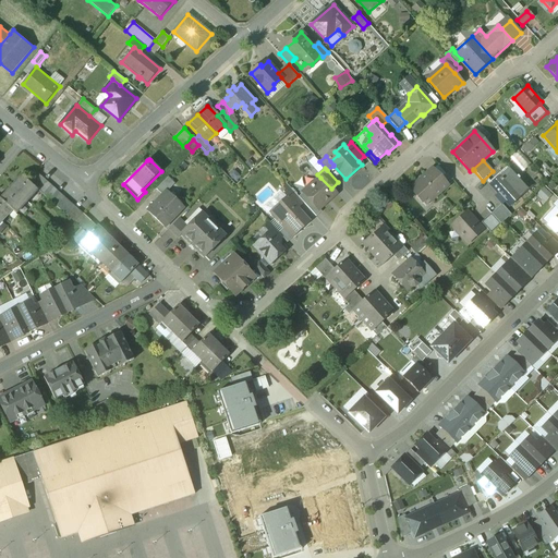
[(507,168),(490,182),(494,185),(501,179),(502,181),(510,173),(509,172),(510,172),(507,168)]
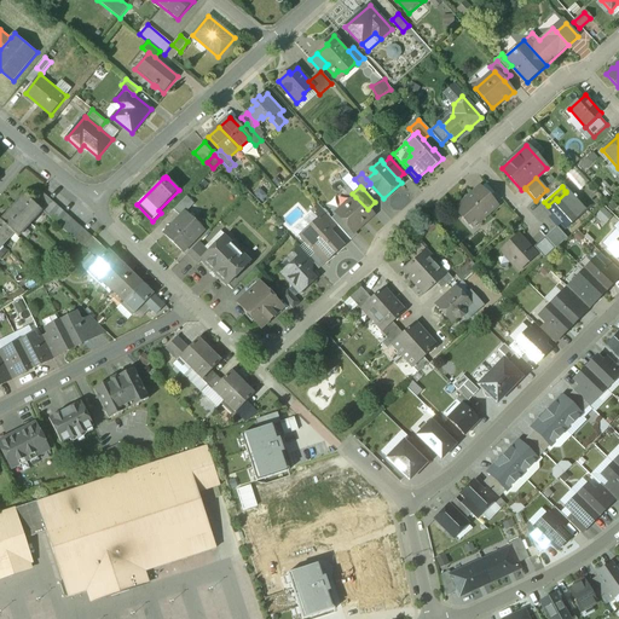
[(497,207),(480,187),(473,194),(455,209),(466,221),(469,221),(472,218),(474,218),(476,221),(482,220),(491,213),(490,213),(497,207)]
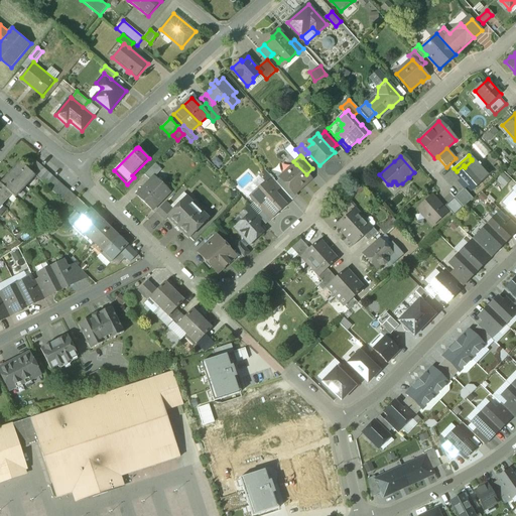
[(483,170),(472,158),(472,159),(471,159),(472,160),(465,167),(464,165),(457,171),(455,173),(471,191),(488,176),(487,175),(483,170)]
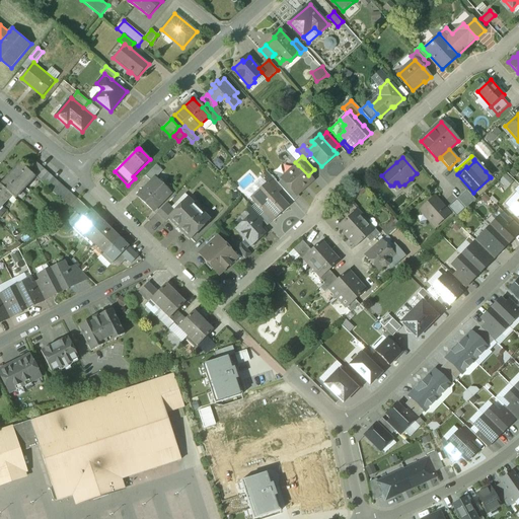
[(35,162),(28,170),(32,174),(40,166),(35,162)]
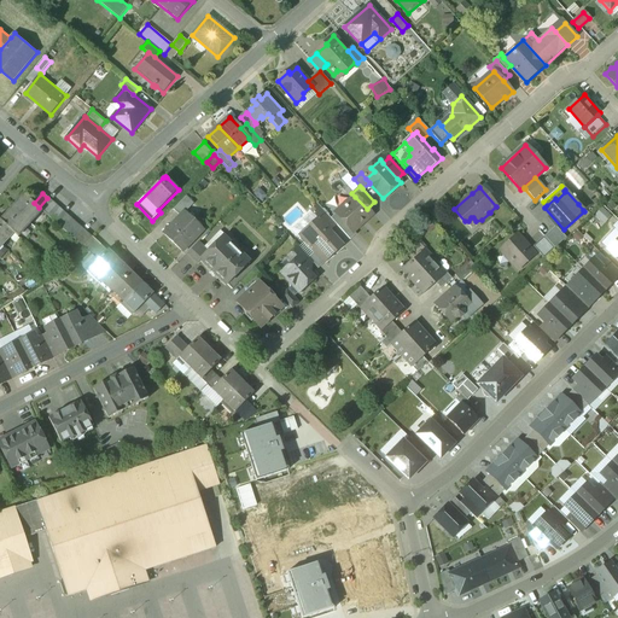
[(24,196),(12,209),(29,223),(41,210),(41,211),(42,210),(39,208),(34,203),(24,194),(23,196),(24,196)]
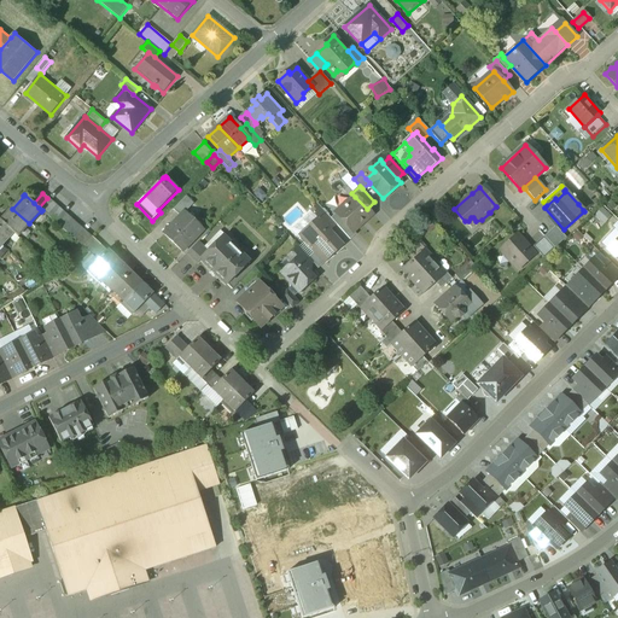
[(194,203),(187,196),(174,209),(181,215),(182,215),(182,216),(186,213),(194,203)]
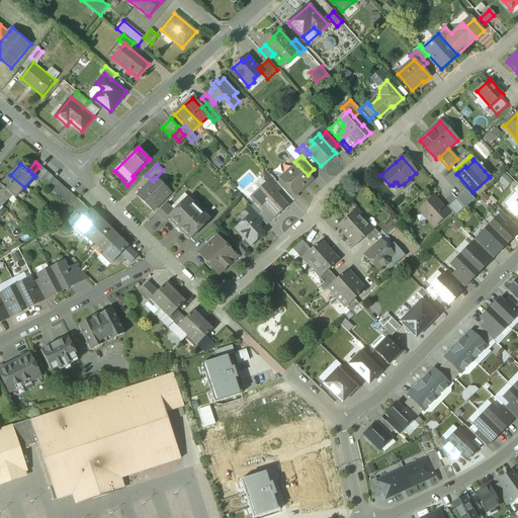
[(308,175),(297,165),(282,179),(295,194),(296,193),(312,179),(308,175)]
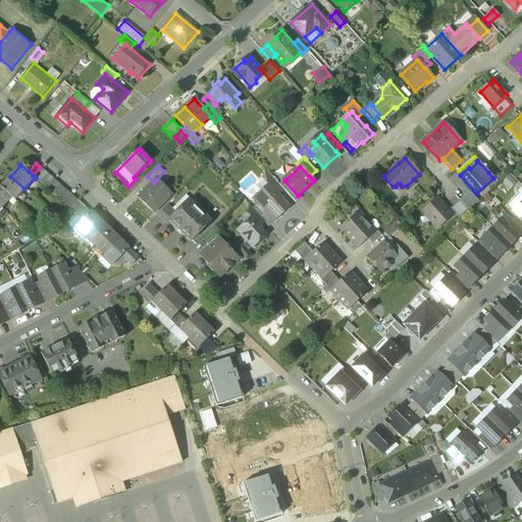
[(40,167),(33,175),(36,177),(37,179),(44,170),(40,167)]
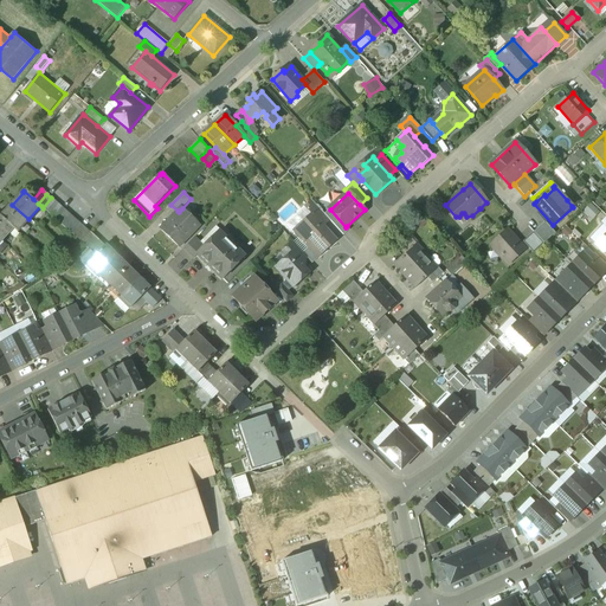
[(51,198),(43,208),(47,212),(56,202),(51,198)]
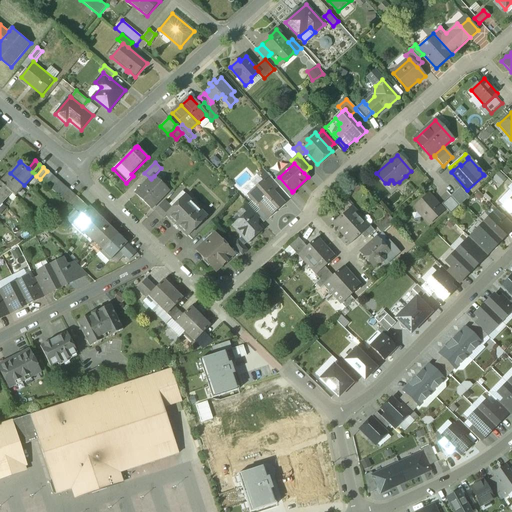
[(47,171),(40,179),(44,183),(51,175),(47,171)]
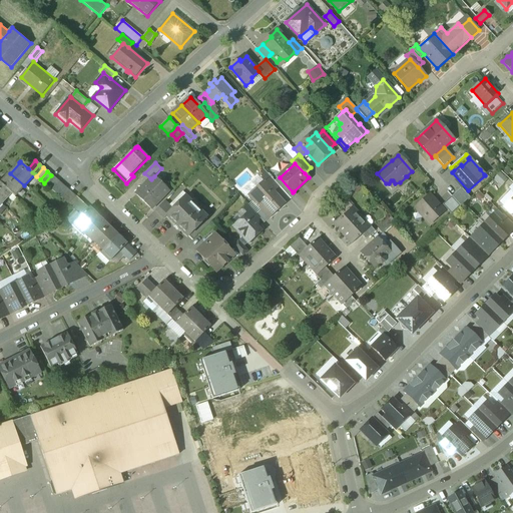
[(10,173),(1,183),(0,183),(12,194),(15,196),(24,185),(10,173)]
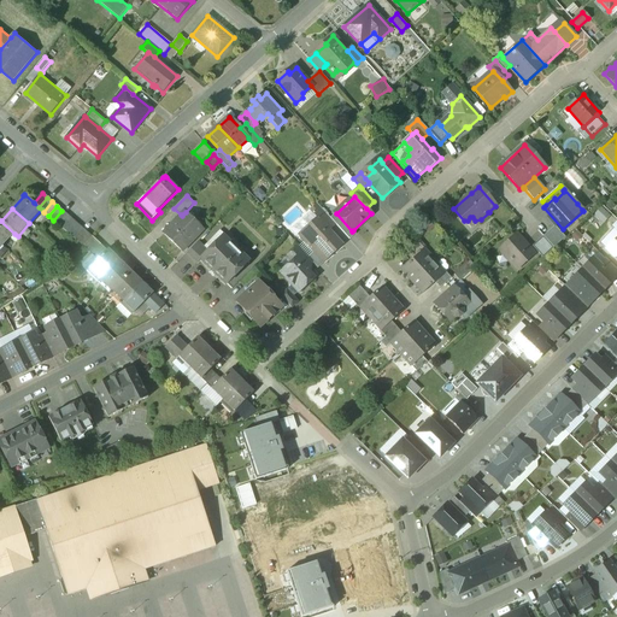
[(330,218),(322,209),(315,216),(317,218),(329,231),(336,225),(330,218)]
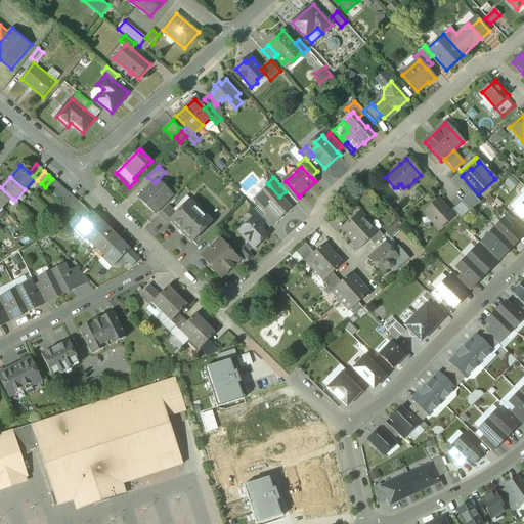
[(52,179),(45,187),(49,191),(56,182),(52,179)]
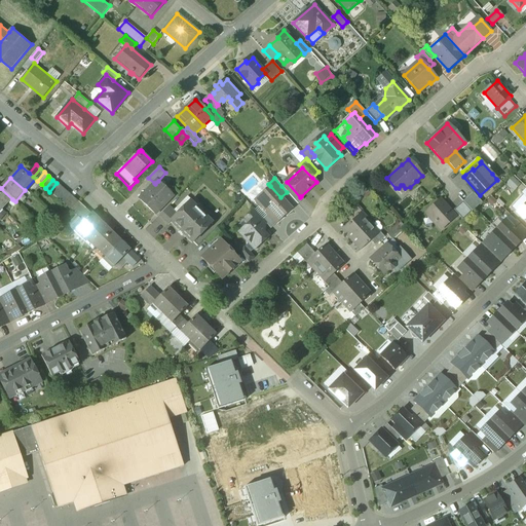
[(155,184),(141,199),(155,214),(174,195),(158,181),(155,184)]
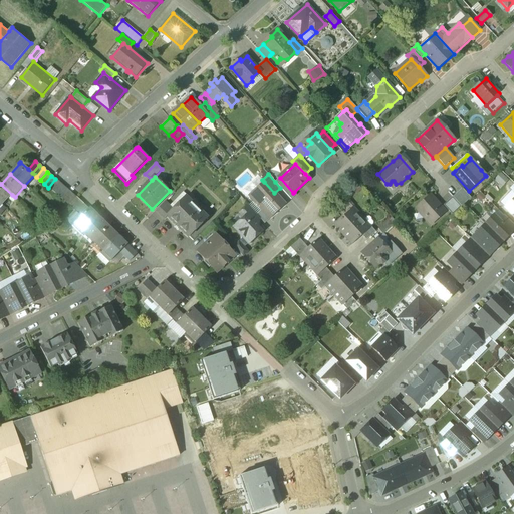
[(293,193),(280,178),(275,182),(280,188),(291,200),(296,195),(294,192),(293,193)]
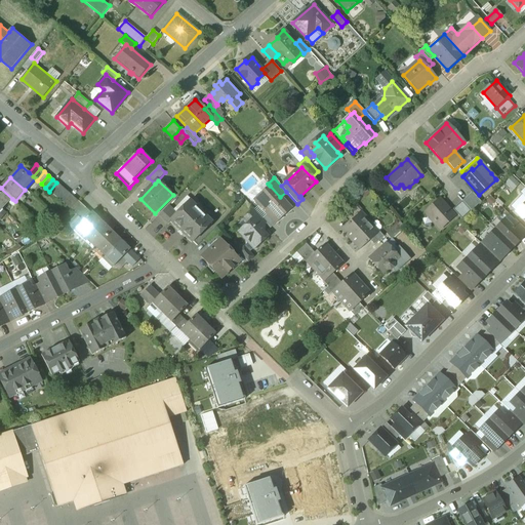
[(56,183),(49,192),(54,195),(62,187),(56,183)]
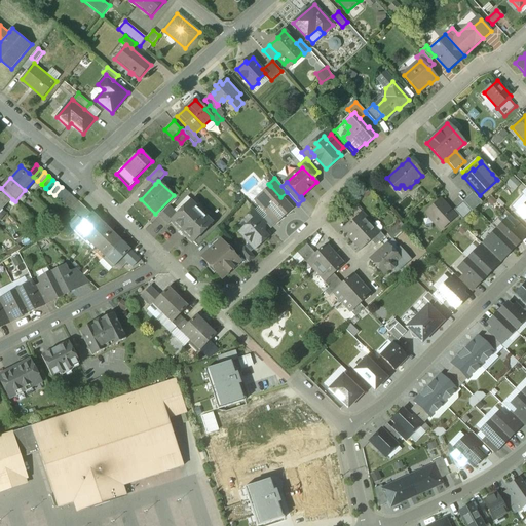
[(280,197),(270,186),(255,199),(268,215),(276,223),(292,210),(280,197)]
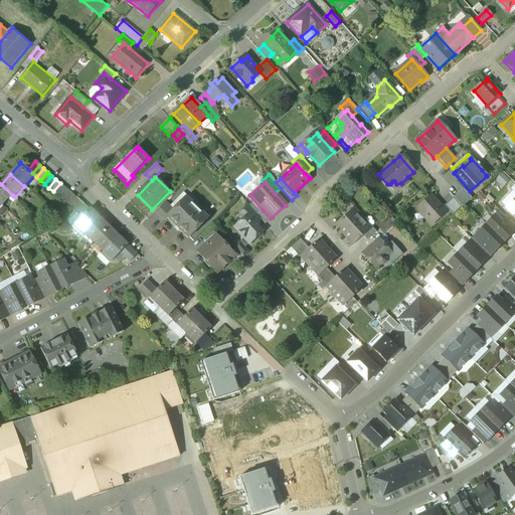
[(0,203),(2,205),(11,195),(12,195),(0,184),(0,183),(0,203)]
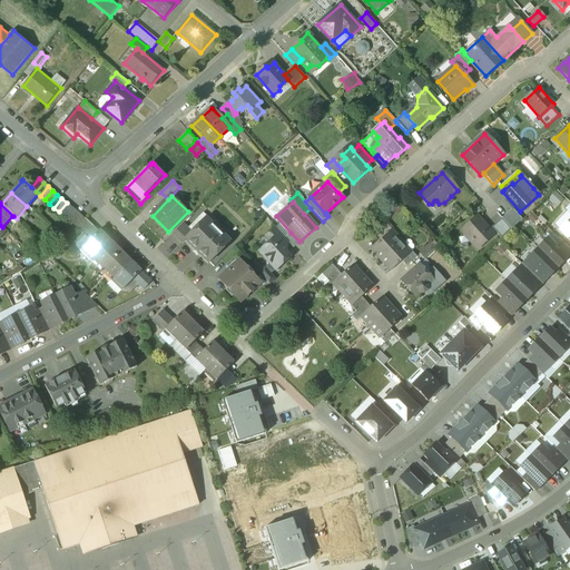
[(67,203),(59,212),(64,216),(71,207),(67,203)]
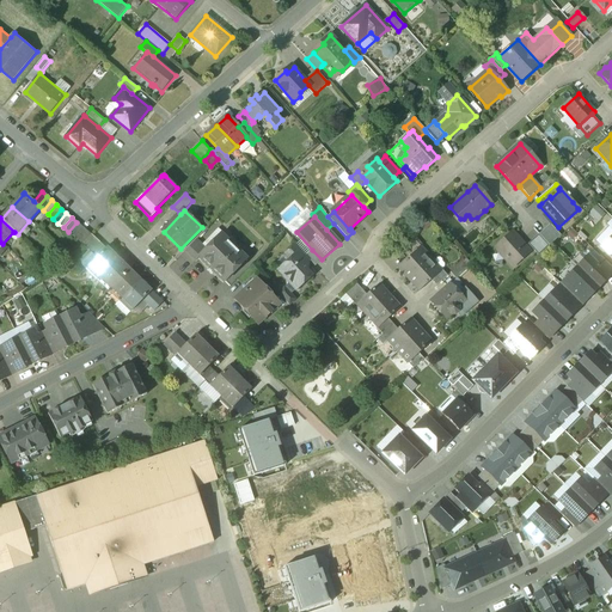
[(77,222),(68,232),(73,237),(81,226),(77,222)]
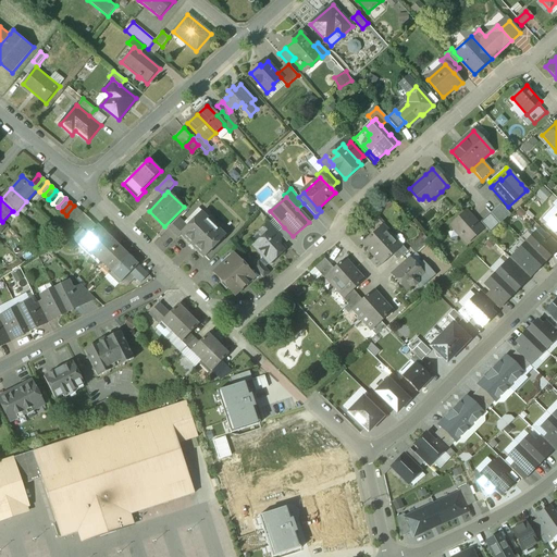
[(510,215),(500,205),(490,214),(499,225),(510,215)]
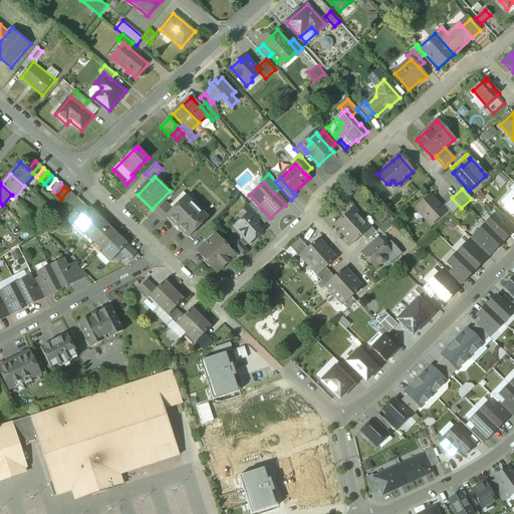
[(68,190),(61,199),(65,202),(72,194),(68,190)]
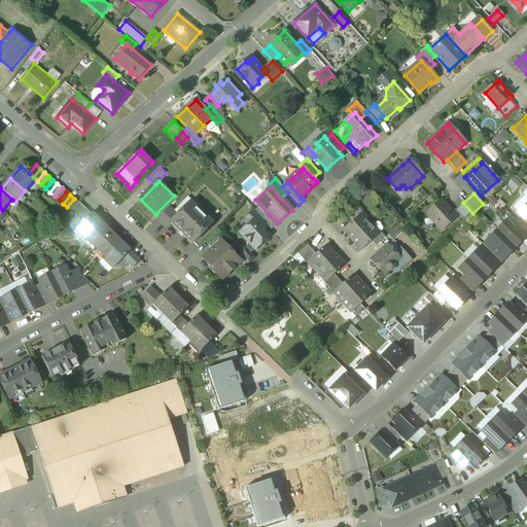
[(74,199),(67,207),(71,211),(78,203),(74,199)]
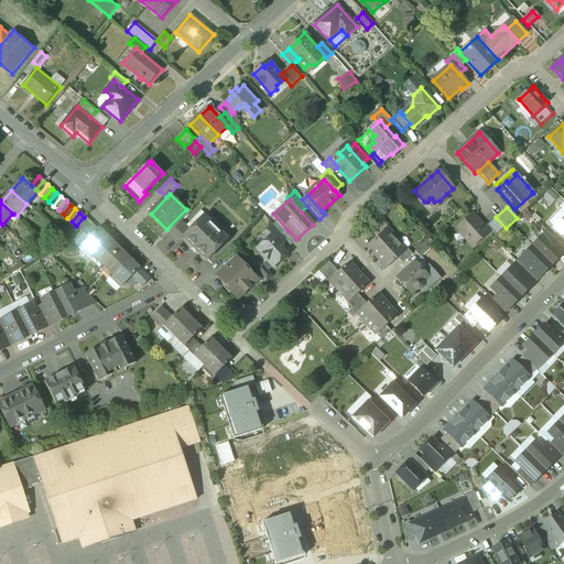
[(488,232),(472,214),(456,228),(473,247),(488,232)]
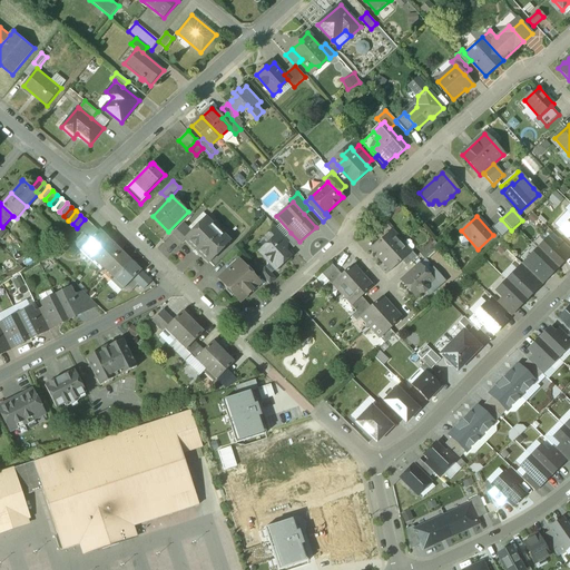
[(231,242),(206,218),(193,232),(186,239),(209,263),(231,242)]
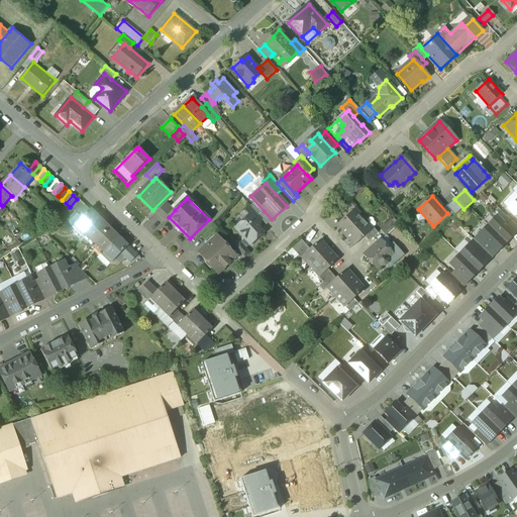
[(77,199),(70,207),(75,212),(85,206),(77,199)]
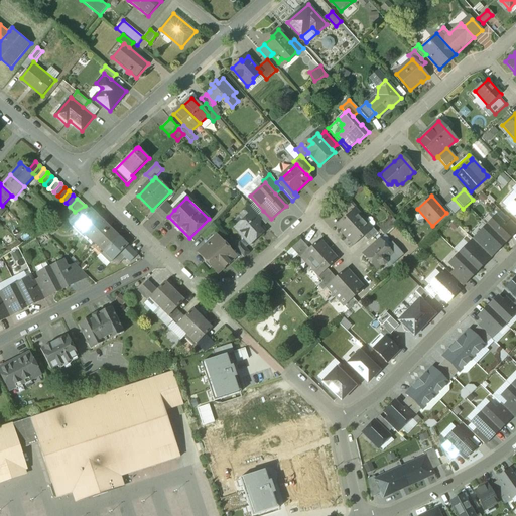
[(463,209),(454,199),(444,206),(454,217),(463,209)]
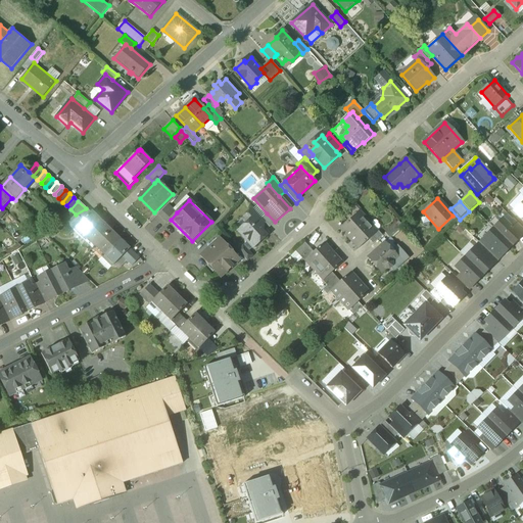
[(169,204),(159,215),(169,223),(171,220),(177,212),(169,204)]
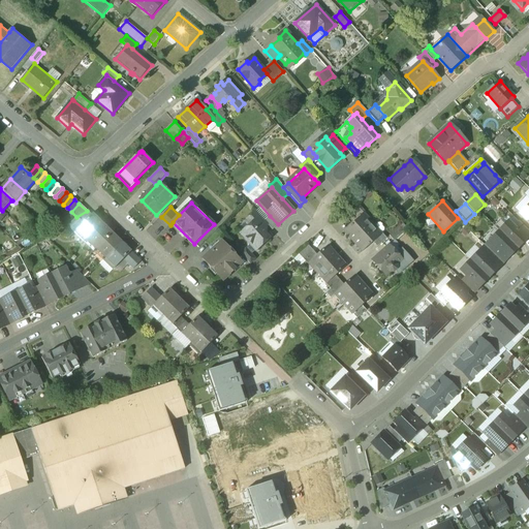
[(361,209),(351,217),(355,222),(362,216),(364,214),(361,209)]
